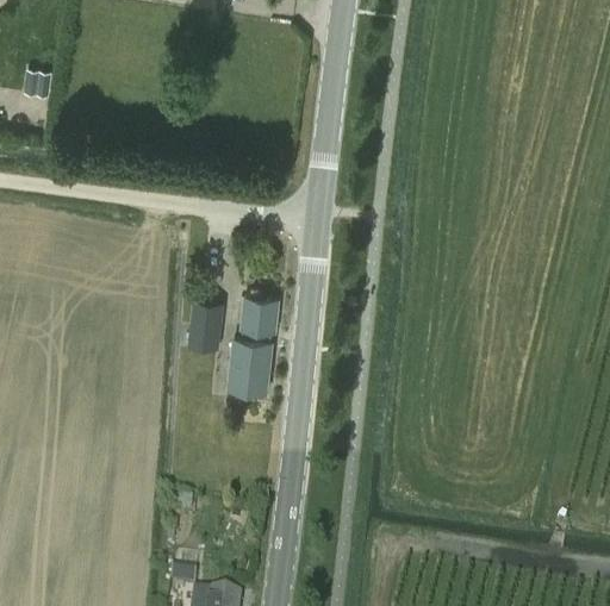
[(24,93),(49,97),(51,74),(27,70),(24,93)]
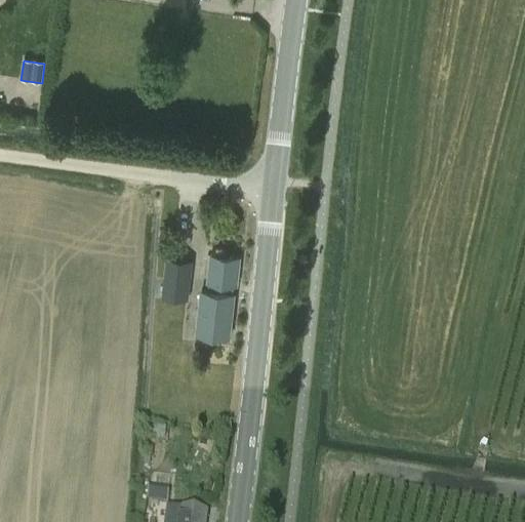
[(239,263),(210,259),(206,294),(201,294),(196,337),(229,340),(234,289),(236,289),(239,263)]
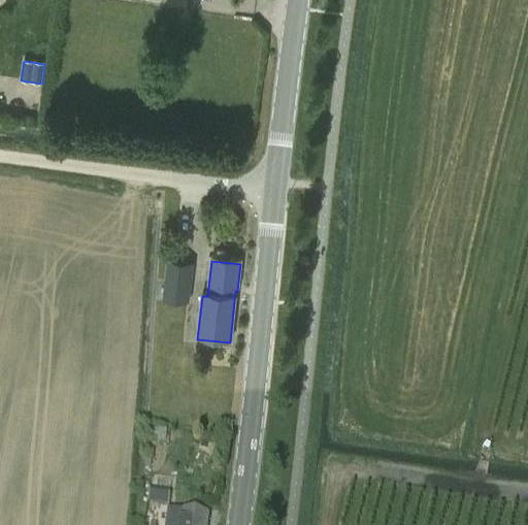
[(164,296),(191,299),(195,265),(168,262),(164,296)]
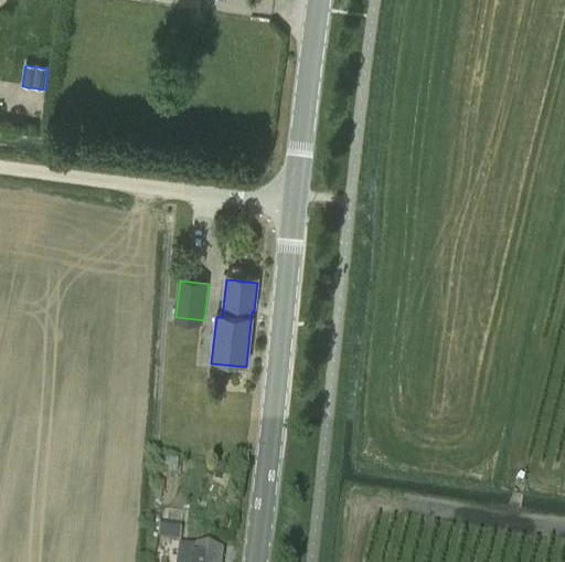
[(159,543),(180,545),(182,531),(161,528),(159,543)]
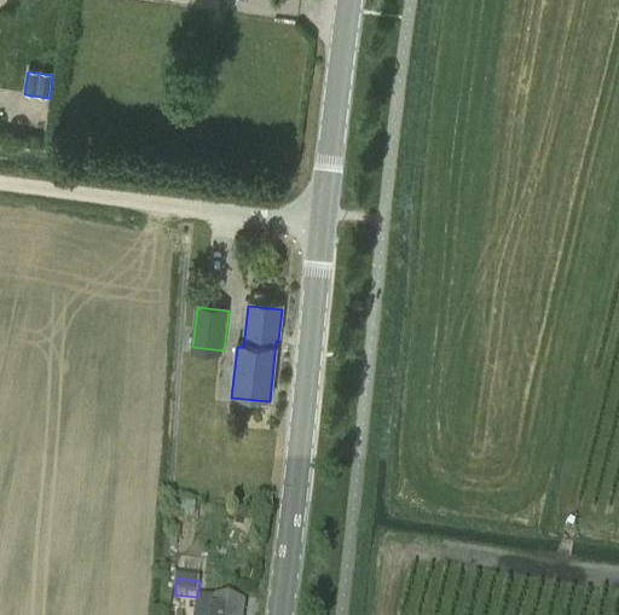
[(242,614),(243,609),(196,603),(194,614),(242,614)]
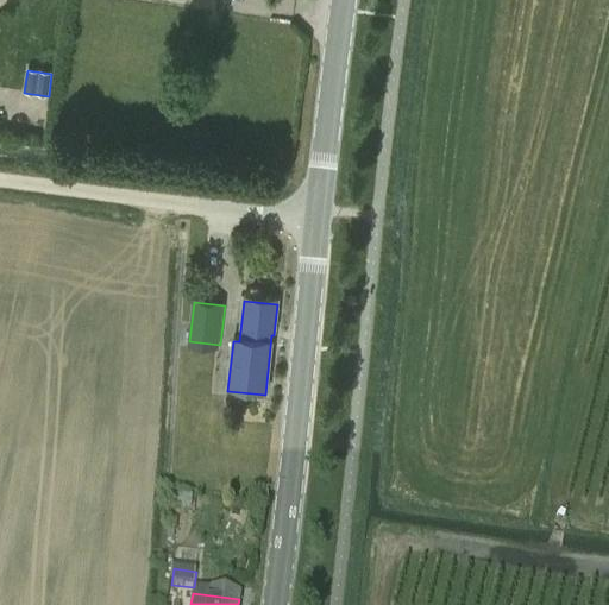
All buildings are outlined.
